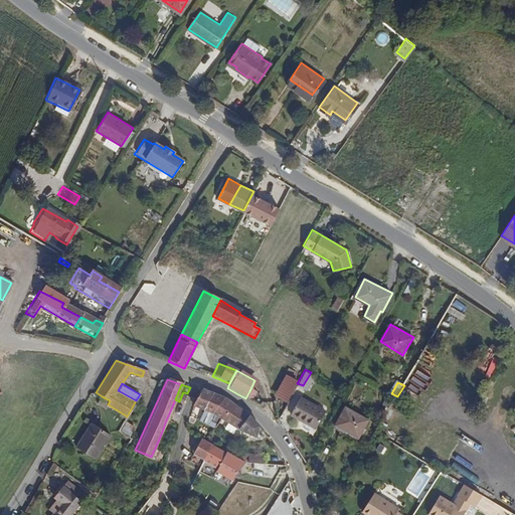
[(249,416),(222,398),(200,390),(191,405),(195,406),(210,412),(242,432),(254,438),(258,426),(249,416)]
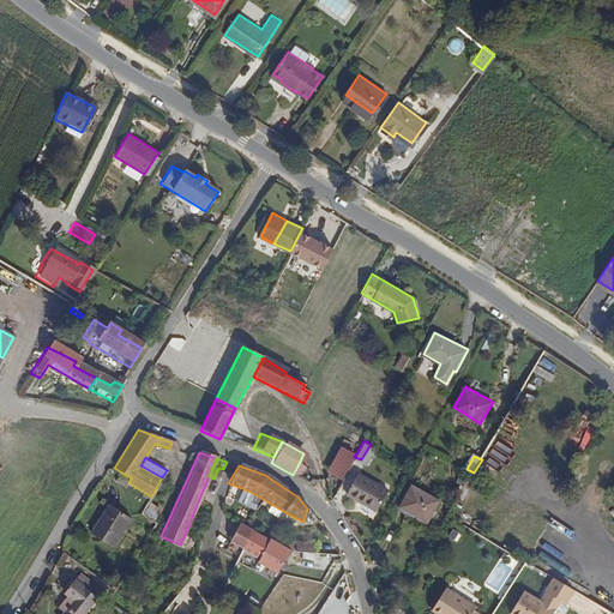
[(300,479),(305,470),(298,467),(293,475),(300,479)]
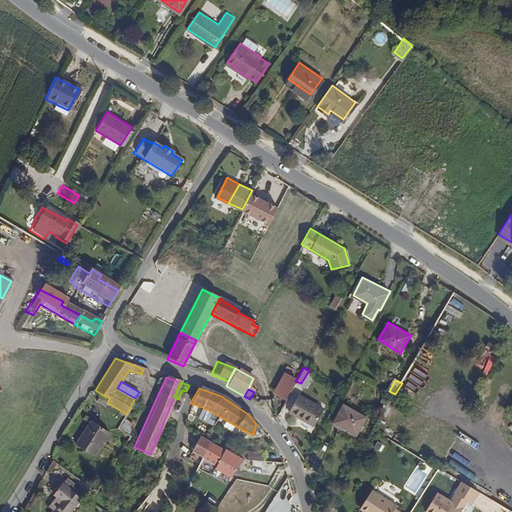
[(107,402),(109,398),(101,394),(97,400),(105,405),(107,402)]
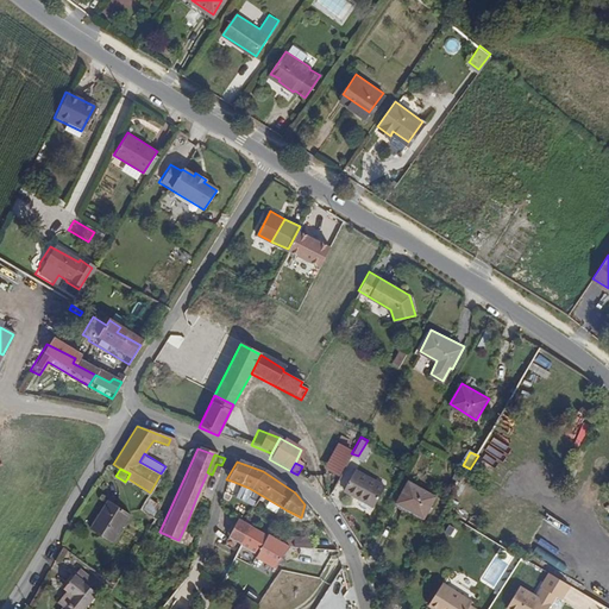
[(382,488),(352,471),(341,491),(371,507),(382,488)]
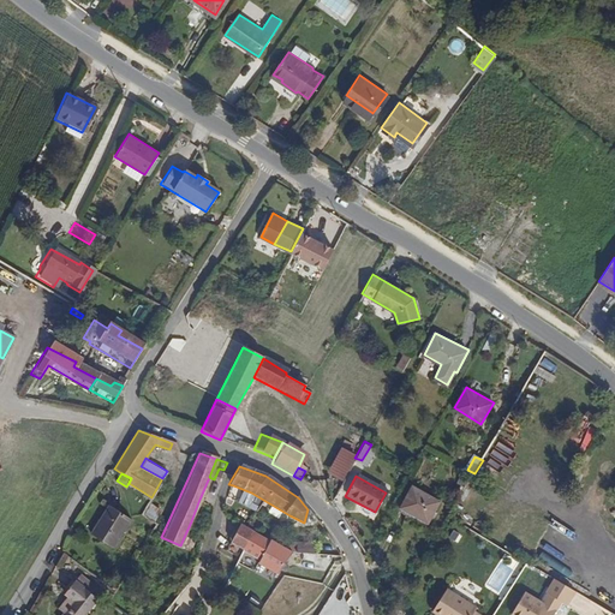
[(425,524),(437,502),(410,488),(398,509),(425,524)]
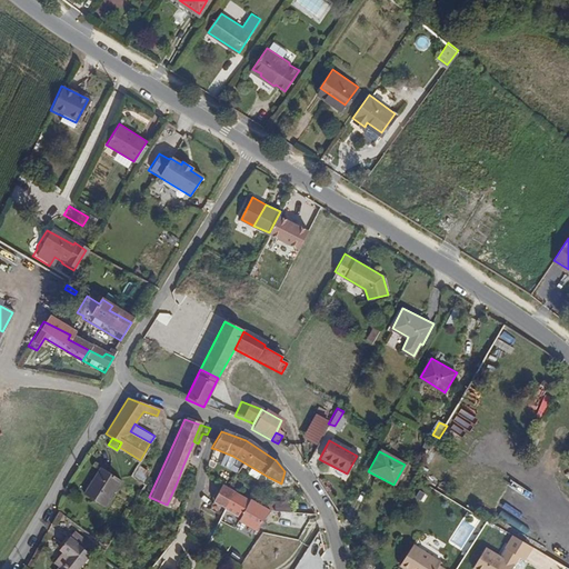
[(141,485),(149,471),(138,463),(130,476),(141,485)]
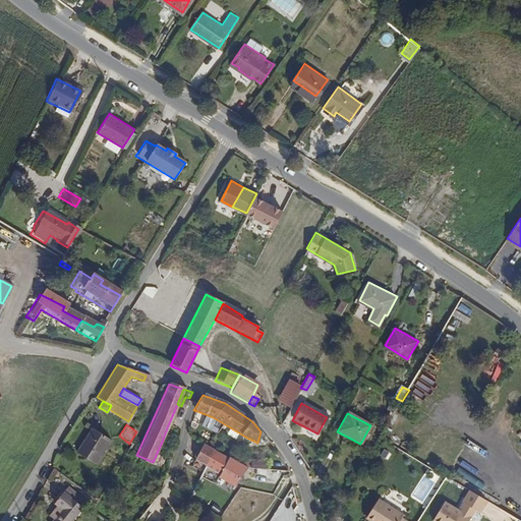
[(93,463),(108,439),(89,426),(73,452),(93,463)]
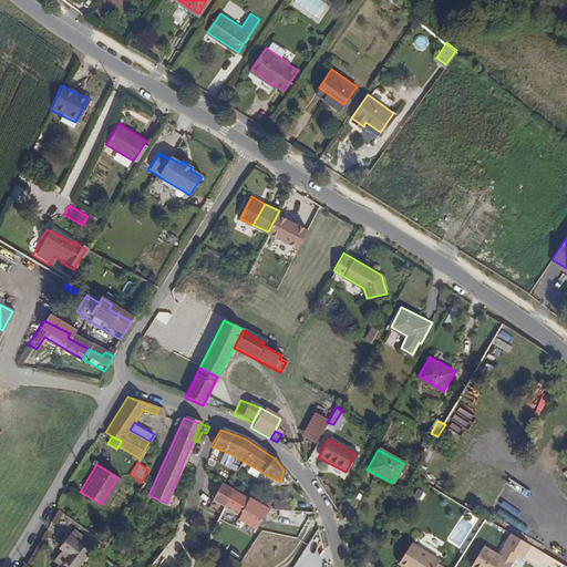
[(225,506),(234,490),(217,481),(208,497),(220,503),(225,506)]
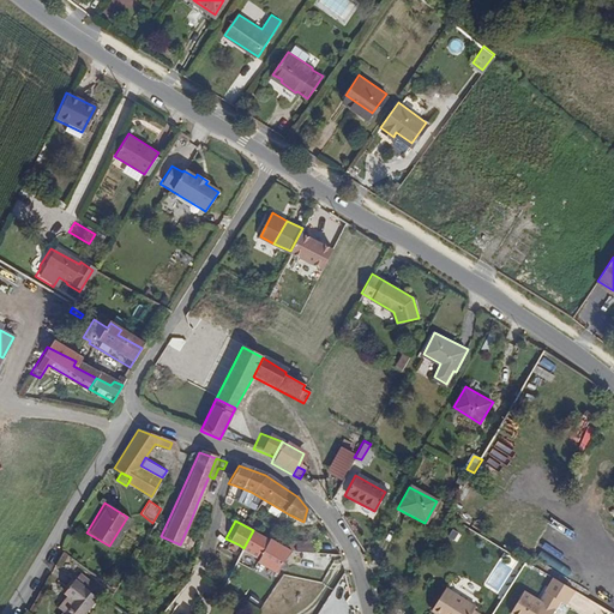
[(283,564),(288,554),(290,551),(253,530),(244,548),(248,551),(246,558),(277,573),(283,564)]
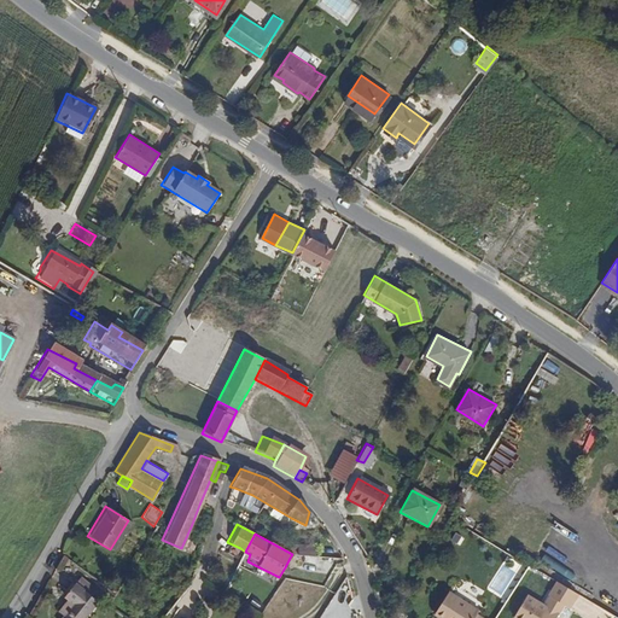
[(315,557),(316,546),(296,543),(295,553),(315,557)]
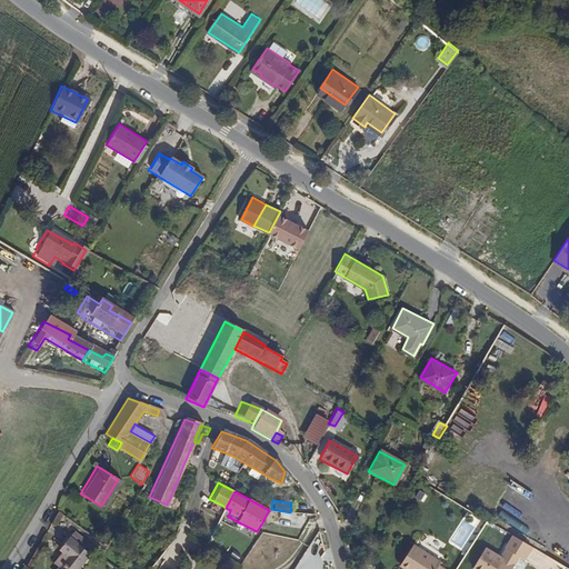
[(266,525),(271,516),(267,513),(262,522),(266,525)]
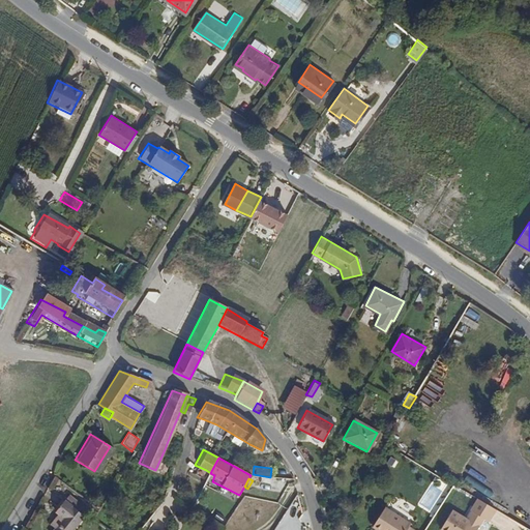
[(488,529),(491,525),(489,521),(497,508),(478,498),(467,518),(451,508),(440,527),(444,529),(475,529),(477,527),(480,529),(482,529),(488,529)]
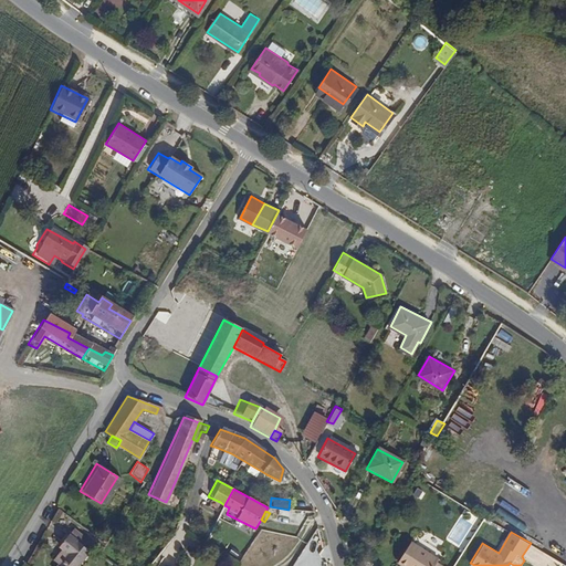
[(80,565),(74,563),(83,552),(63,537),(53,548),(61,555),(52,565),(80,565)]
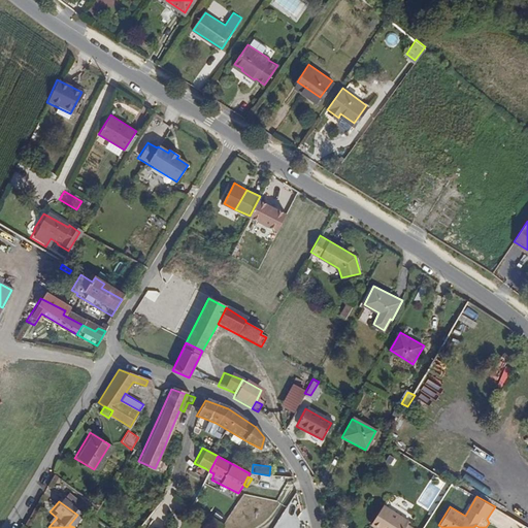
[(413,527),(406,524),(408,520),(383,503),(372,519),(384,526),(383,527),(413,527)]
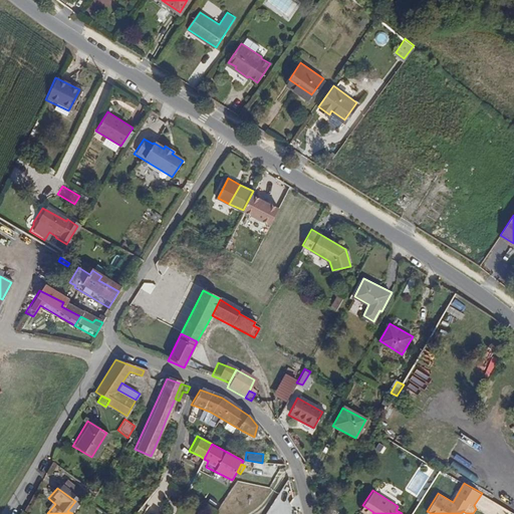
[(372,513),(373,512),(362,505),(360,508),(369,513),(372,513)]
